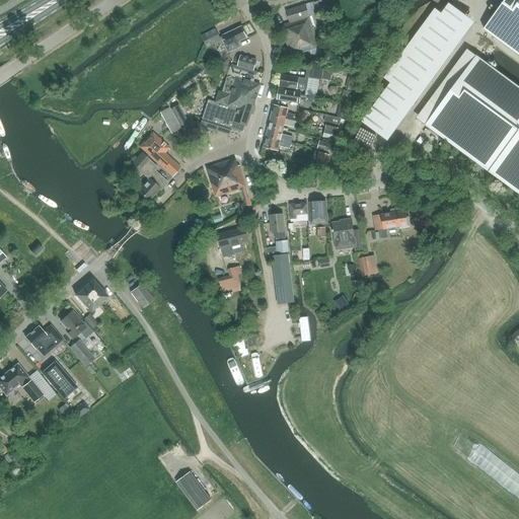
[(518,0),(505,0),(485,28),(518,54),(518,0)]
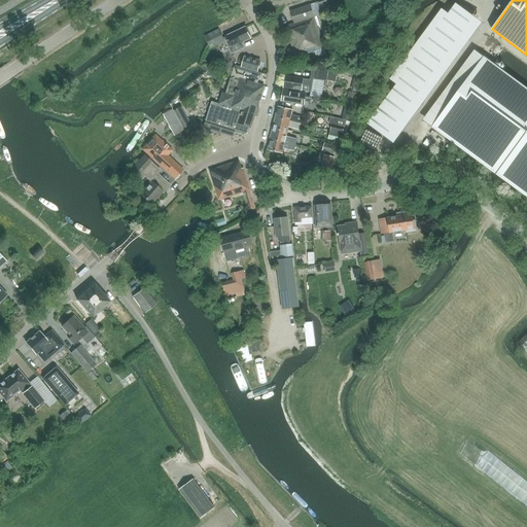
[(329,10),(327,3),(326,1),(318,4),(310,6),(309,5),(290,11),(294,24),(287,27),(289,34),(288,34),(292,49),(286,50),(289,60),(314,51),(316,58),(326,55),(324,48),(323,48),(313,18),(319,15),(319,14),(329,10)]
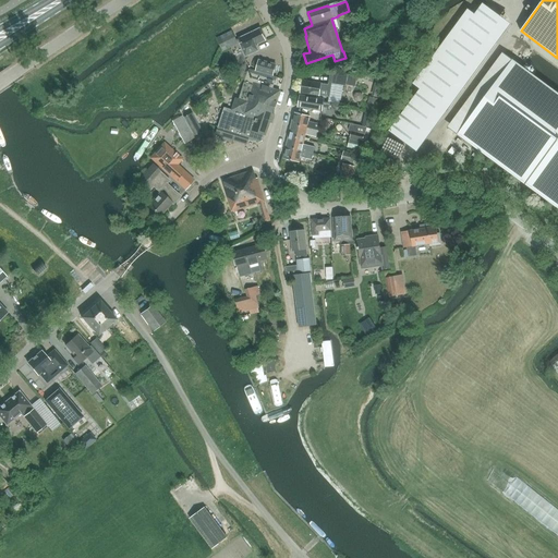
[(421,88),(389,131),(413,148),(506,21),(483,4),(475,15),(468,10),(413,84),(421,88)]
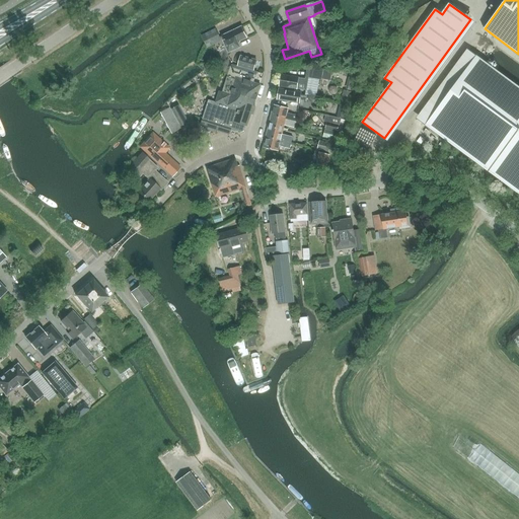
[(328,24),(319,27),(321,35),(331,32),(328,24)]
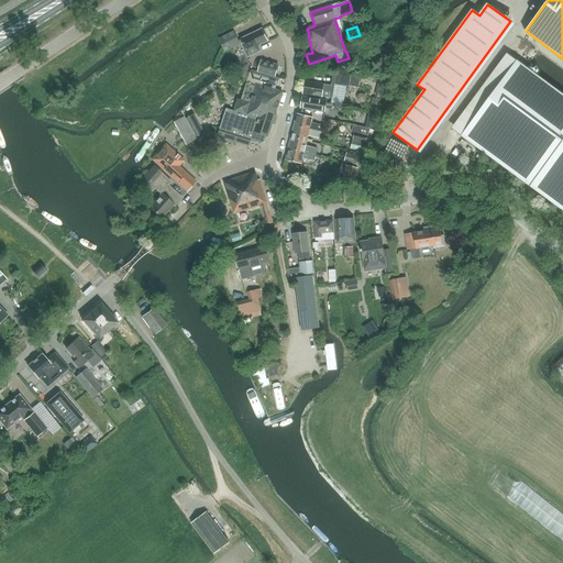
[(262,29),(240,40),(249,57),(262,52),(258,46),(268,42),(262,29)]
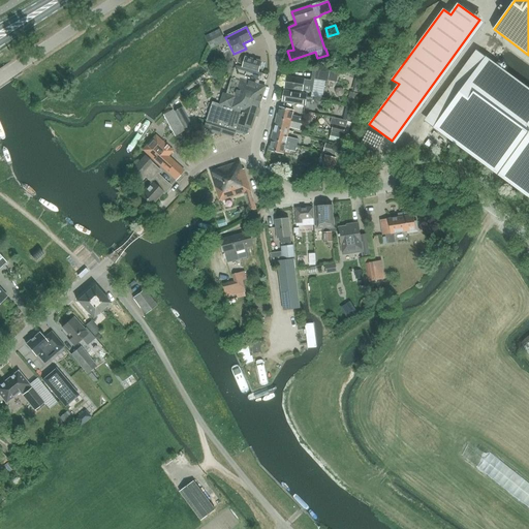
[(211,49),(225,41),(220,29),(205,36),(211,49)]
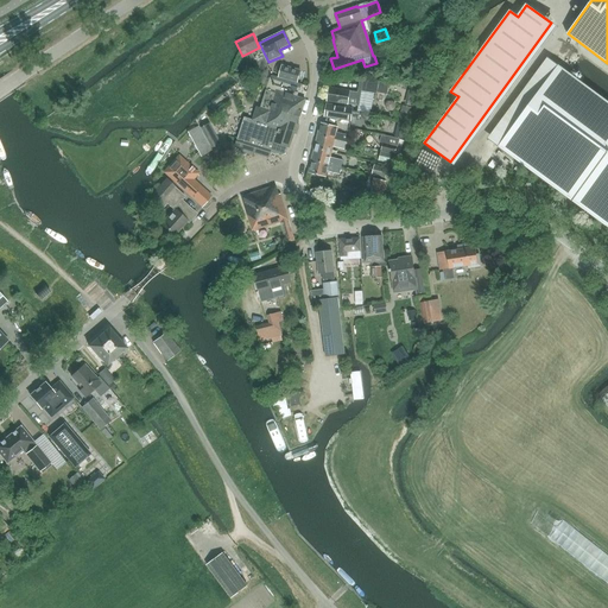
[(279,77),(297,82),(301,71),(283,65),(279,77)]
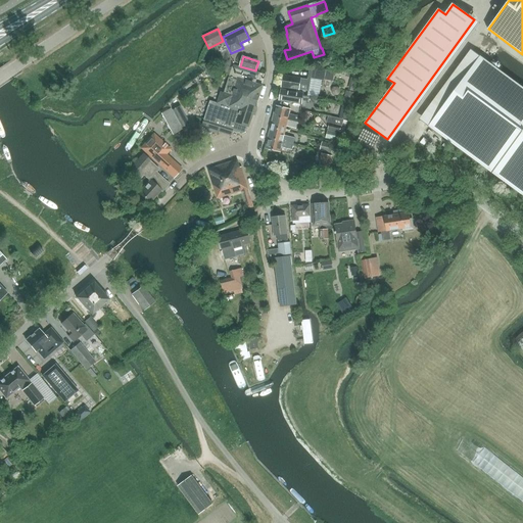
[(430,125),(429,127),(522,195),(522,88),(480,56),(430,125)]
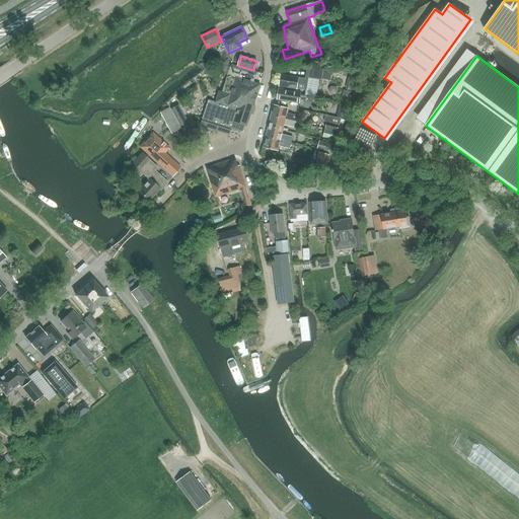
[(208,99),(203,120),(208,121),(206,129),(216,133),(219,125),(240,131),(243,130),(245,126),(246,126),(261,85),(253,82),(255,75),(230,68),(227,77),(223,92),(219,91),(216,101),(208,99)]
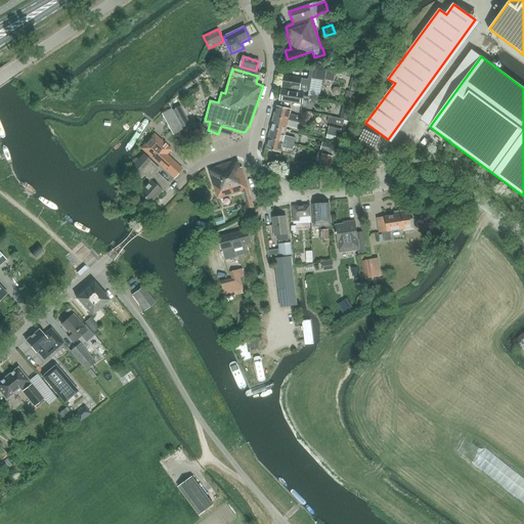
[(310,91),(311,79),(324,81),(325,80),(334,81),(335,72),(326,70),(326,72),(324,72),(324,70),(321,69),(321,71),(310,70),(308,80),(284,76),(282,87),(310,91)]
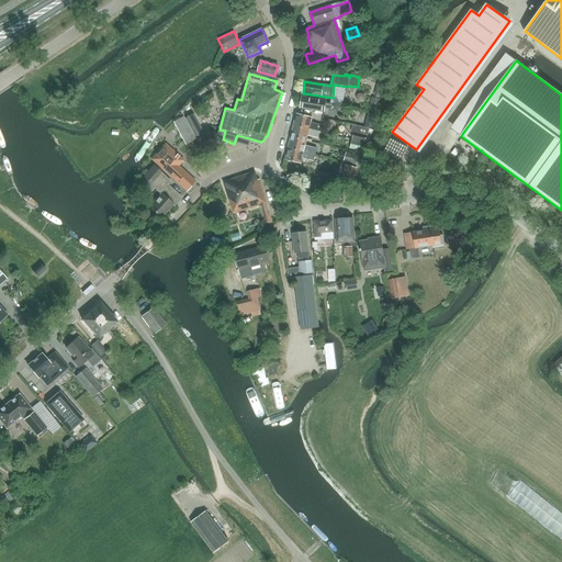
[(389,80),(381,79),(377,78),(375,83),(380,85),(375,99),(372,98),(370,103),(368,103),(366,112),(378,114),(388,85),(389,80)]
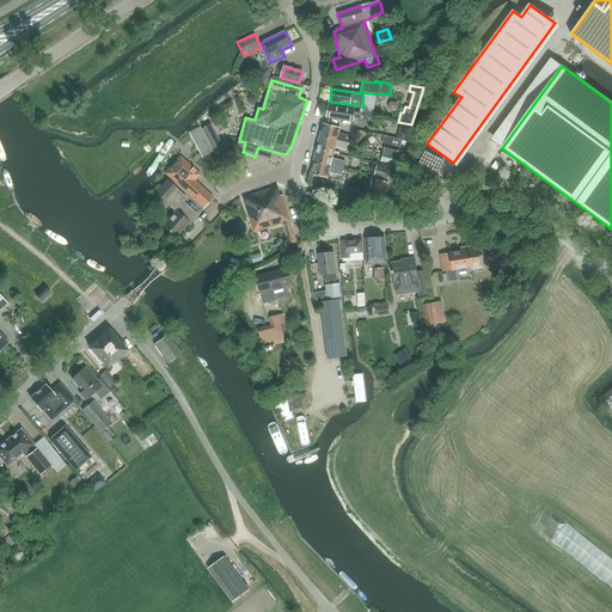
[(326,117),(354,122),(354,117),(360,118),(361,114),(355,112),(355,109),(329,105),(326,117)]
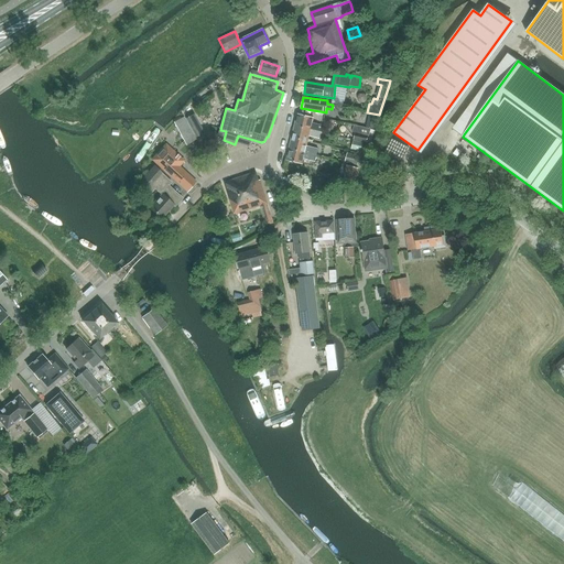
[(196,138),(197,138),(204,134),(194,115),(186,119),(196,138)]
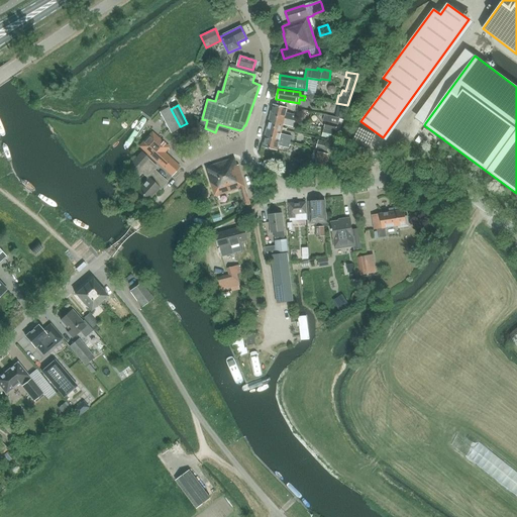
[(271,116),(296,122),(297,116),(288,114),(289,110),(274,106),(271,116)]
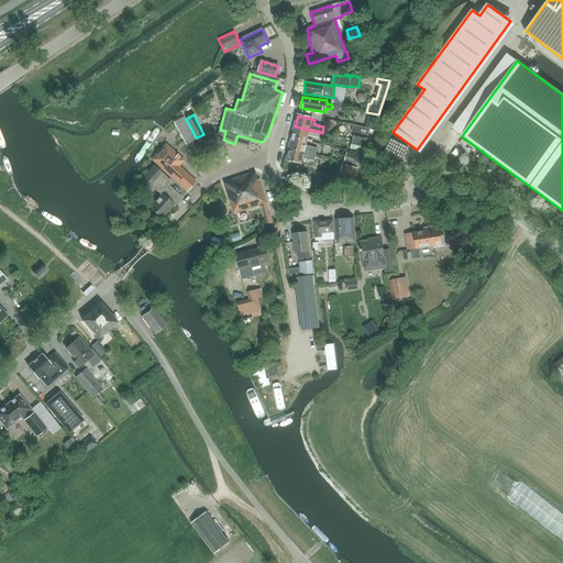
[(186,145),(196,140),(184,117),(174,122),(186,145)]
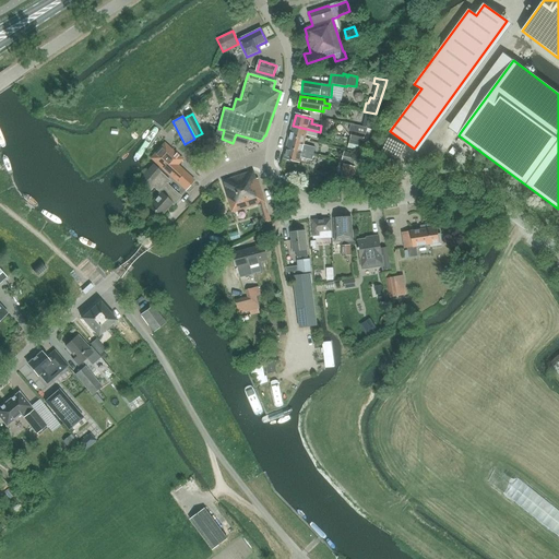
[(318,138),(320,132),(293,126),(290,138),(307,141),(308,137),(318,138)]
